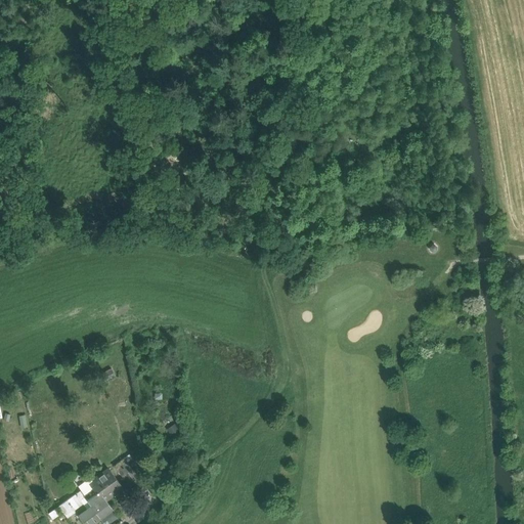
[(132,469),(124,457),(114,466),(130,487),(135,483),(127,472),(132,469)]
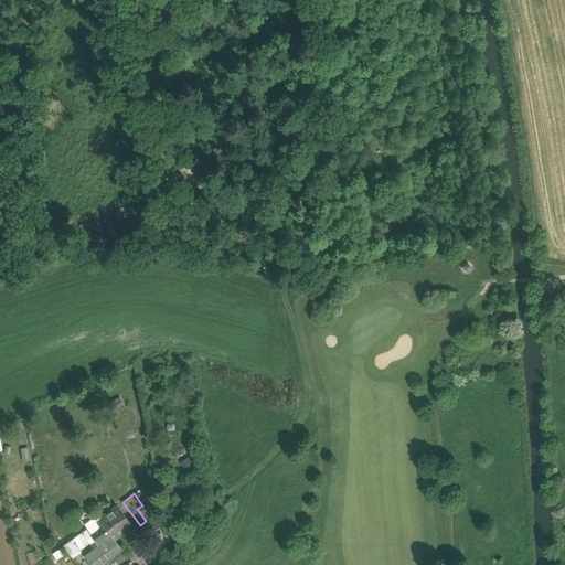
[(117,505),(100,518),(98,514),(84,525),(87,529),(86,529),(91,535),(91,534),(108,560),(121,550),(114,539),(132,525),(117,505)]
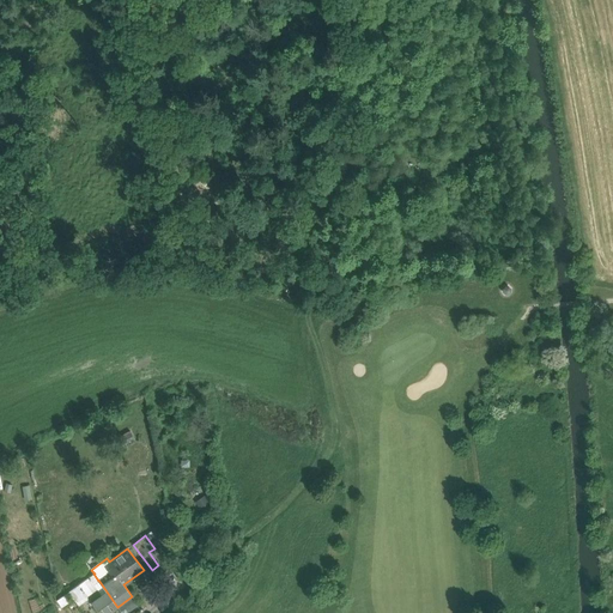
[(93,574),(78,584),(83,592),(98,581),(93,574)]
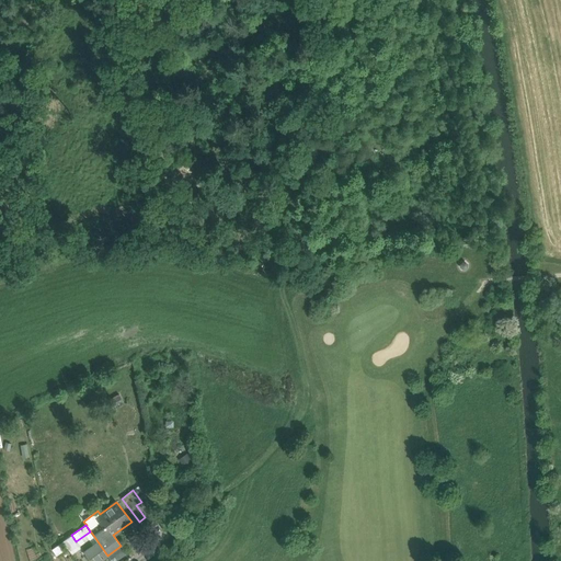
[(107,556),(90,530),(90,531),(76,541),(73,542),(78,548),(80,547),(90,560),(99,560),(107,556)]
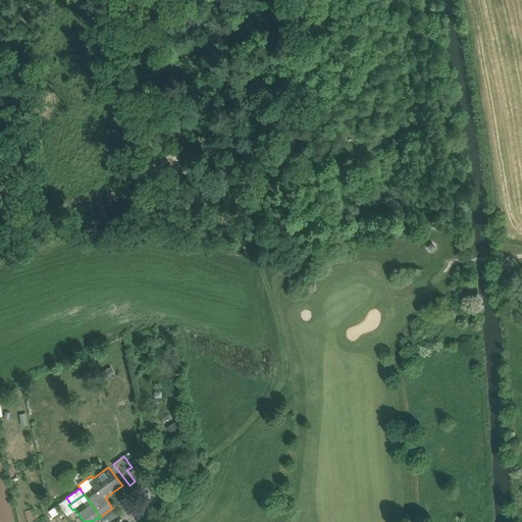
[(66,498),(58,504),(66,515),(72,510),(68,505),(70,504),(66,498)]
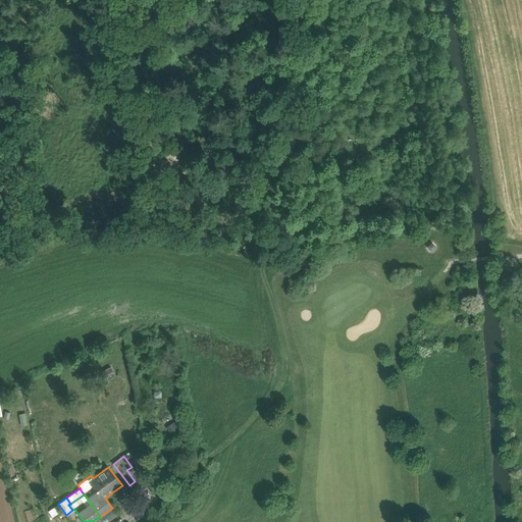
[(53,517),(60,511),(56,505),(49,510),(53,517)]
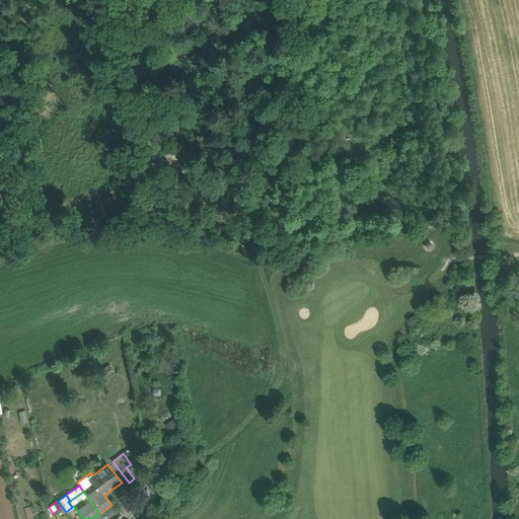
[(112,505),(99,514),(102,517),(105,515),(107,517),(108,517),(116,512),(112,505)]
